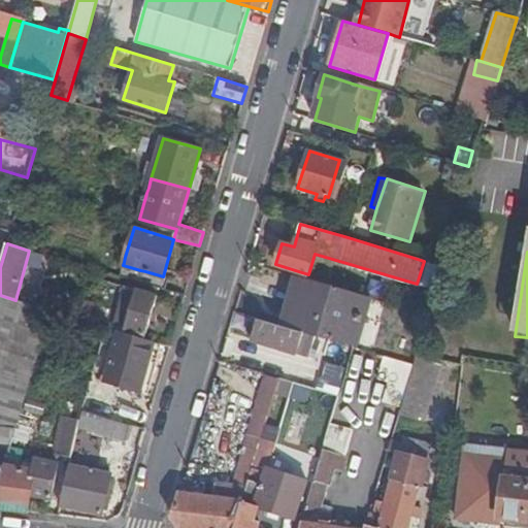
[(348,345),(362,296),(308,279),(293,329),(316,335),(341,343),(348,345)]
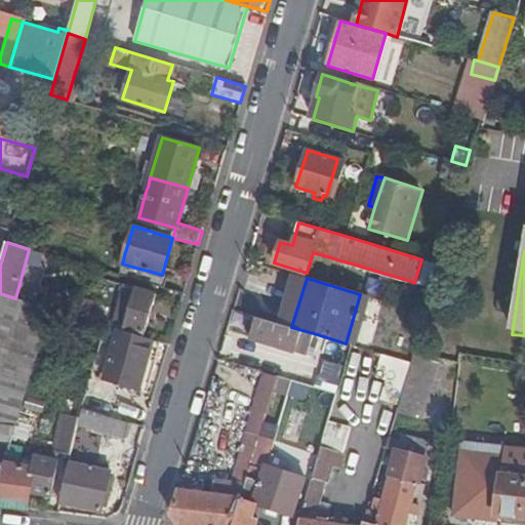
[(151,311),(157,293),(125,284),(113,324),(145,333),(150,317),(152,317),(154,312),(151,311)]
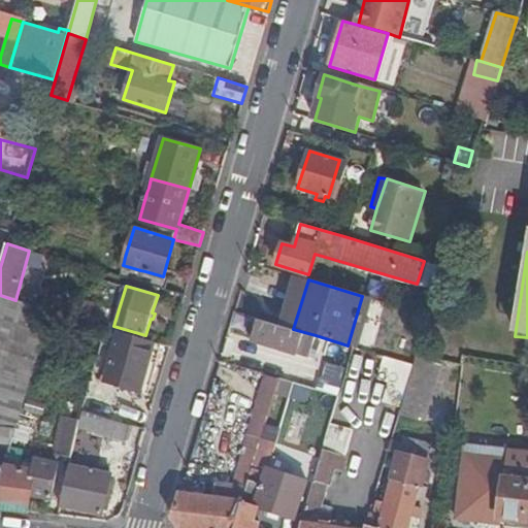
[(0,295),(0,312),(45,326),(50,309),(15,300),(0,295)]
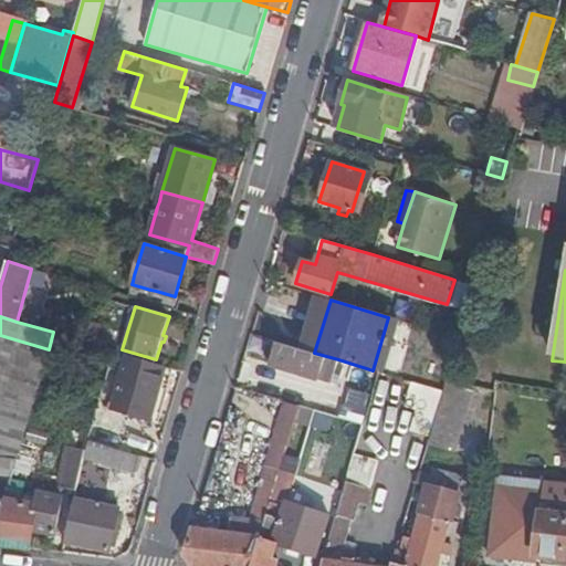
[(65,324),(62,335),(81,341),(84,329),(65,324)]
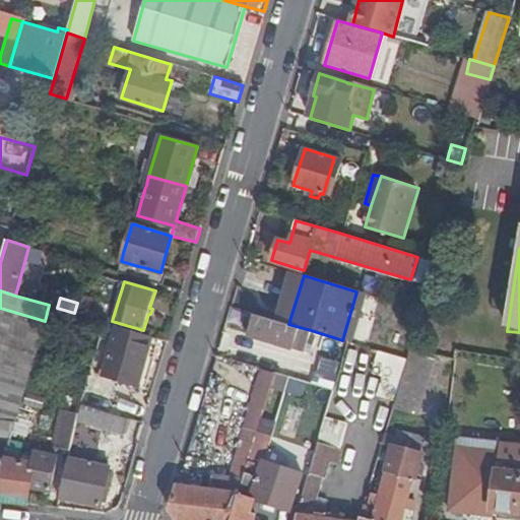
[(74,313),(86,316),(89,306),(77,303),(74,313)]
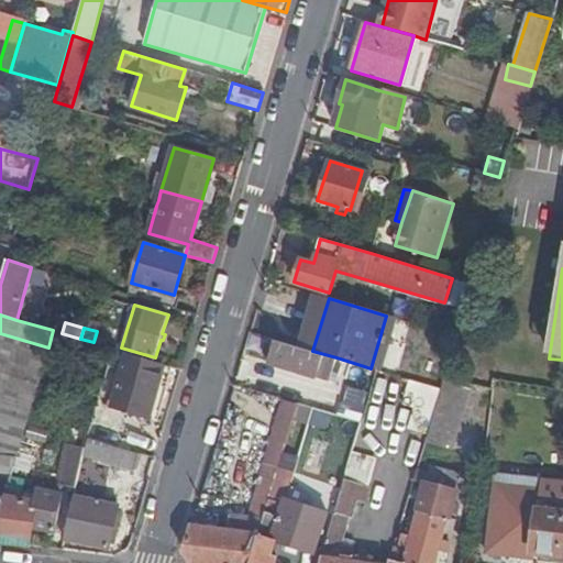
[(0,376),(1,377),(0,382),(0,424),(24,432),(48,348),(0,333),(0,376)]
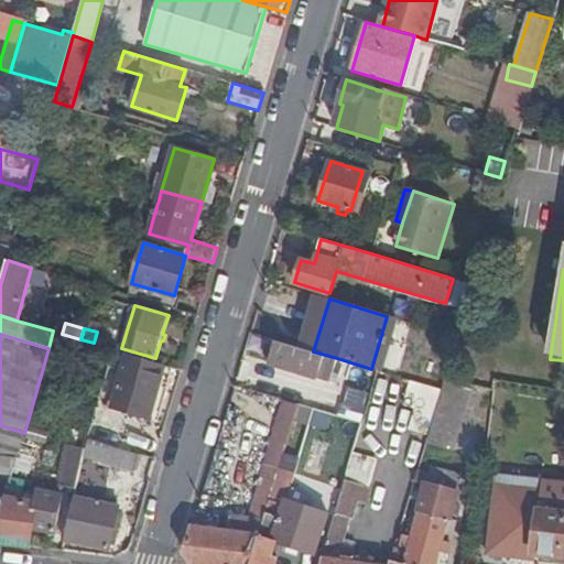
[(337,358),(313,351),(275,339),(269,362),(290,369),(299,371),(329,381),(337,358)]
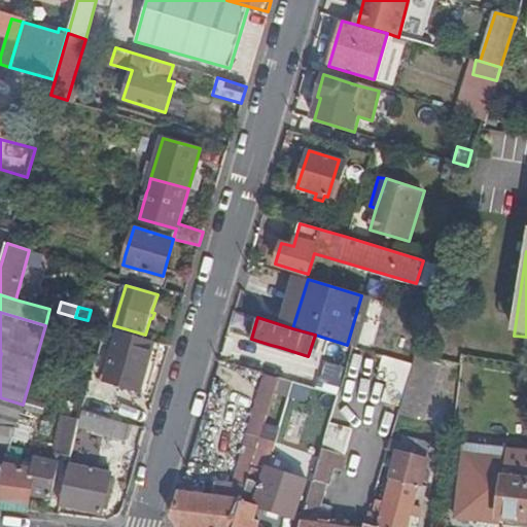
[(138,392),(153,340),(118,329),(104,383),(138,392)]
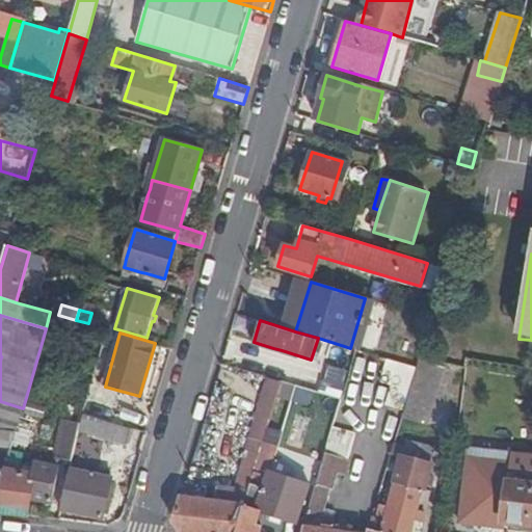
[(355,349),(350,348),(344,346),(329,395),(341,399),(355,349)]
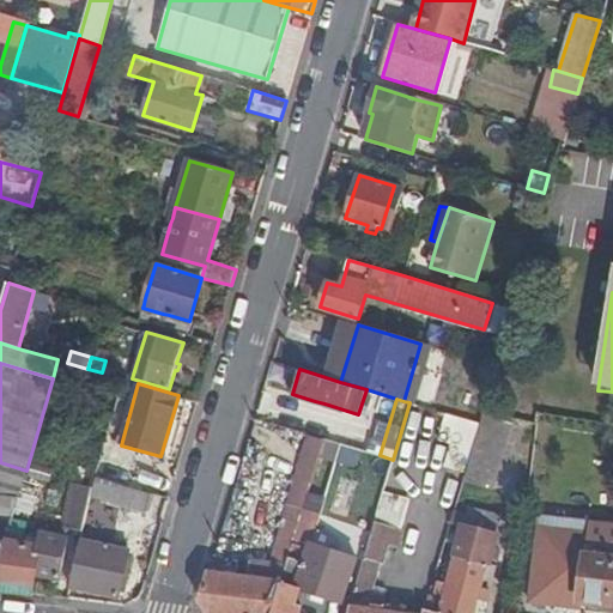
[(475,441),(480,424),(450,416),(445,431),(475,441)]
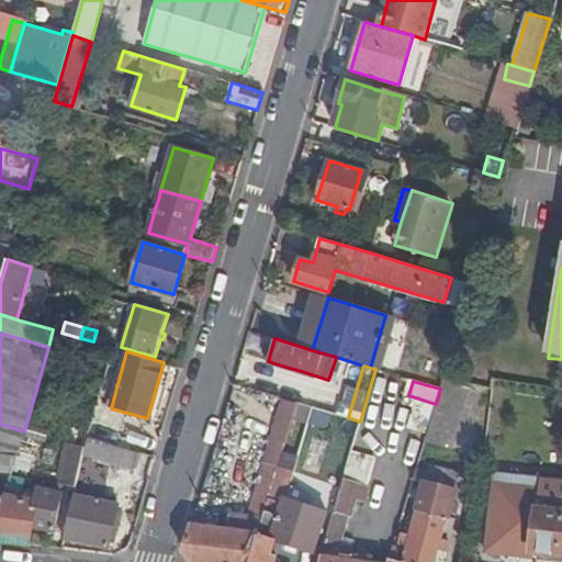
[(468,386),(441,382),(440,389),(436,404),(425,438),(450,446),(468,386)]
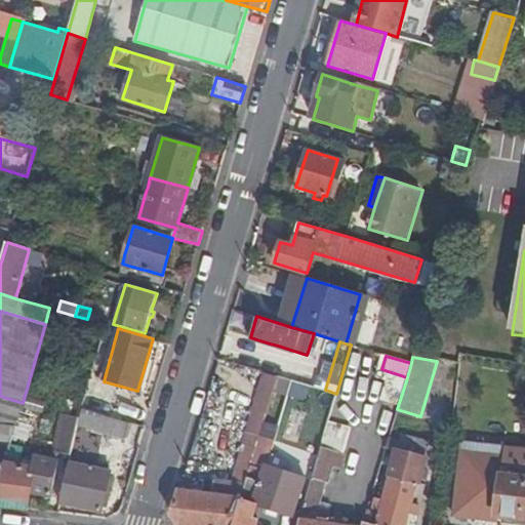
[(279,379),(276,392),(288,395),(291,382),(279,379)]
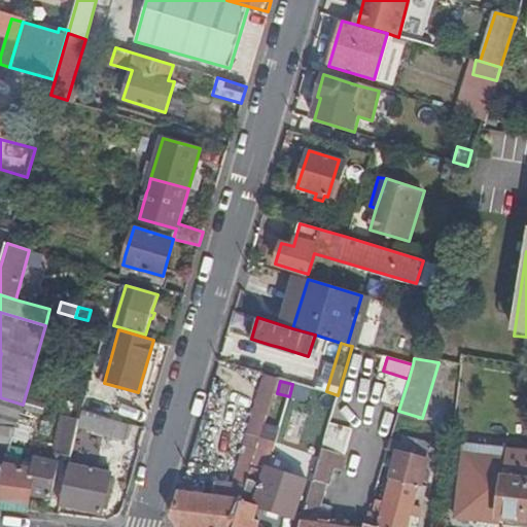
[(23,405),(0,397),(0,442),(10,444),(12,438),(23,405)]
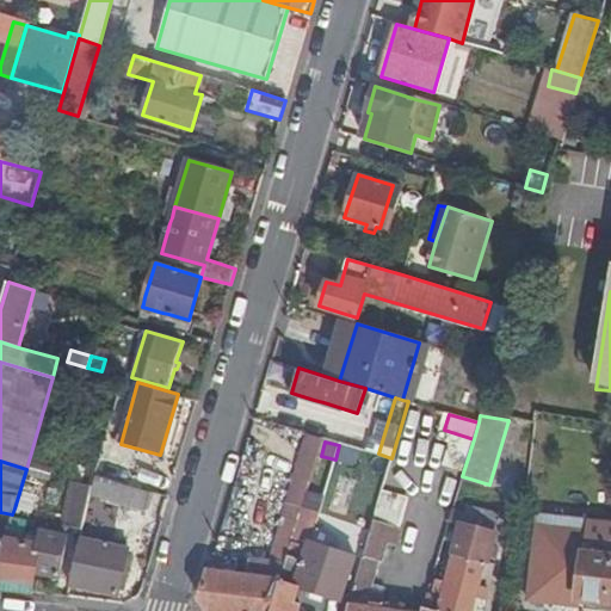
[(146,508),(150,492),(94,475),(92,486),(91,494),(146,508)]
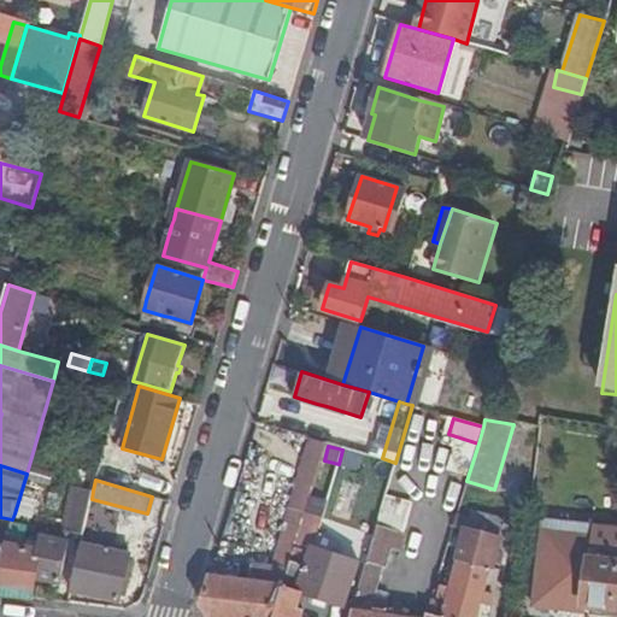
[(210,616),(272,616),(306,512),(312,488),(295,483),(271,568),(250,565),(247,580),(211,574),(203,605),(210,616)]
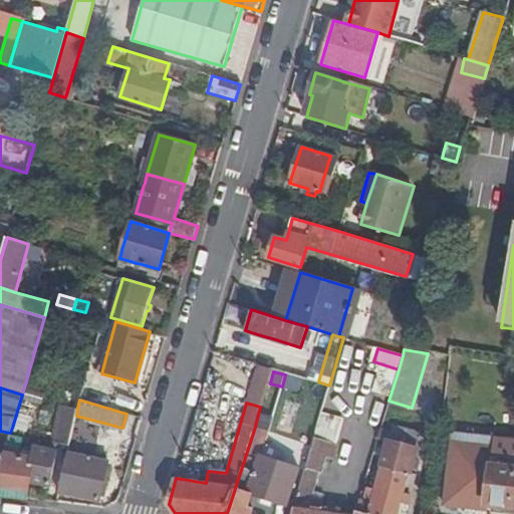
[(69,445),(76,416),(77,409),(58,406),(50,441),(69,445)]
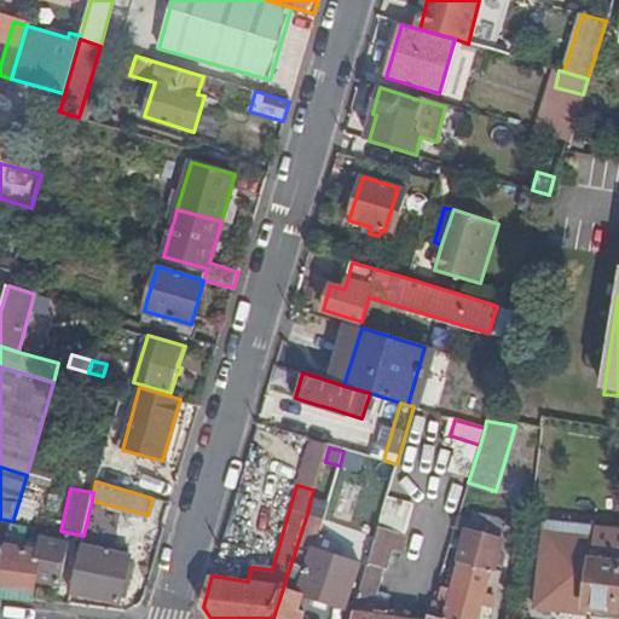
[(387,498),(379,526),(405,534),(406,530),(410,505),(389,499),(387,498)]
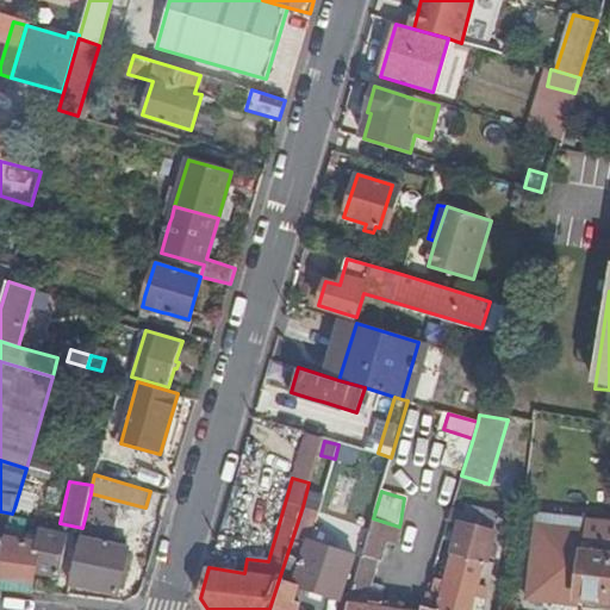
[(466,505),(461,524),(491,531),(496,512),(466,505)]
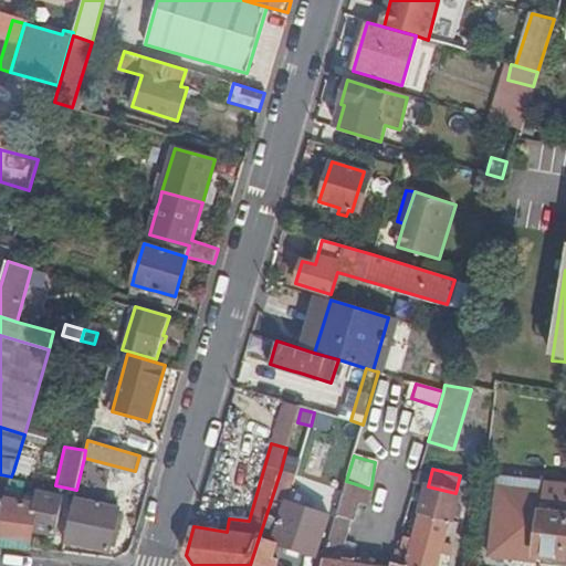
[(250,565),(274,565),(276,559),(271,558),(276,543),(284,546),(292,548),(315,556),(328,514),(287,502),(295,473),(281,470),(250,565)]
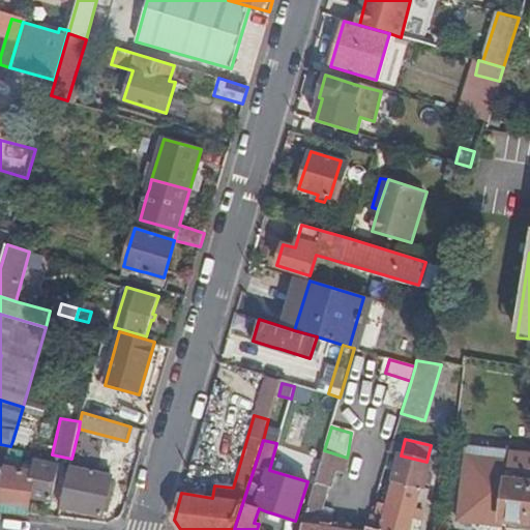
[(3,471),(0,482),(0,510),(27,514),(30,497),(50,500),(58,466),(35,462),(33,473),(23,472),(28,444),(12,441),(10,446),(3,471)]
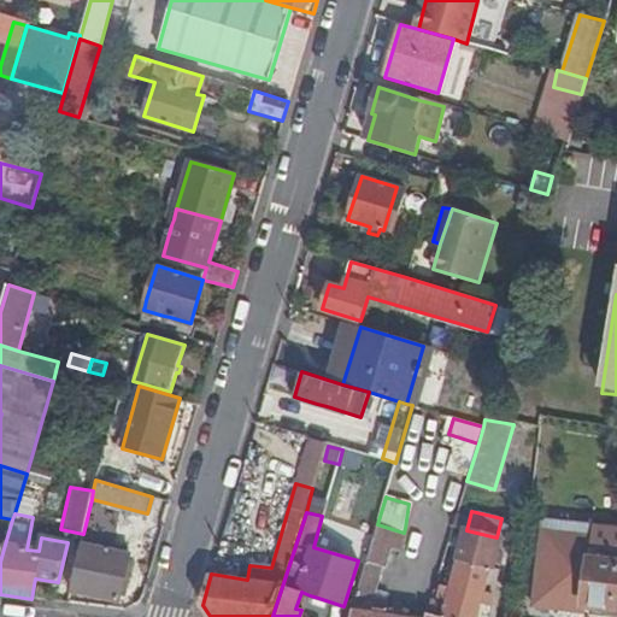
[(615,609),(616,607),(616,527),(540,518),(529,605),(615,616),(615,609)]
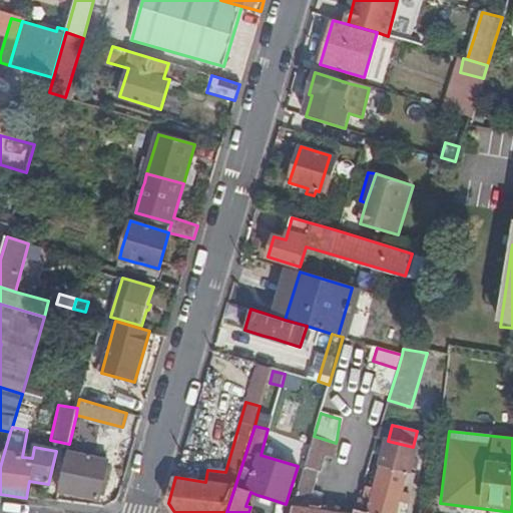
[(338,512),(338,511),(332,511),(332,504),(327,504),(327,509),(319,509),(320,501),(309,499),(318,471),(320,472),(324,457),(333,459),(337,443),(314,436),(292,509),(291,512),(338,512)]
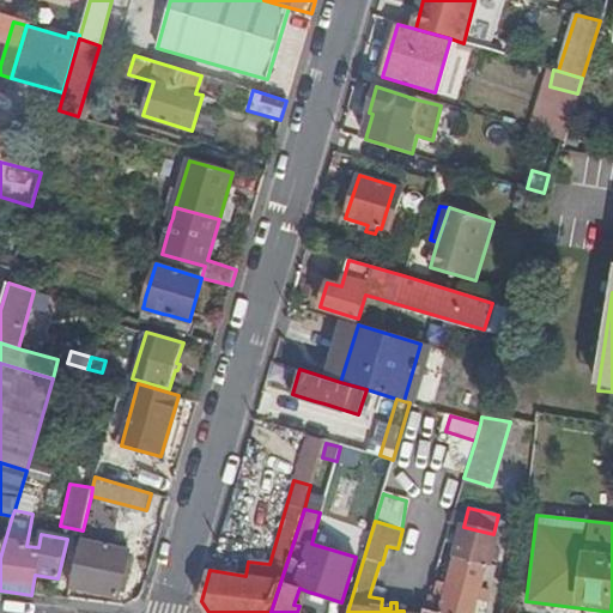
[(443,599),(428,595),(425,608),(423,612),(474,612),(496,534),(493,534),(463,527),(462,526),(449,578),(442,576),(441,583),(447,586),(443,599)]
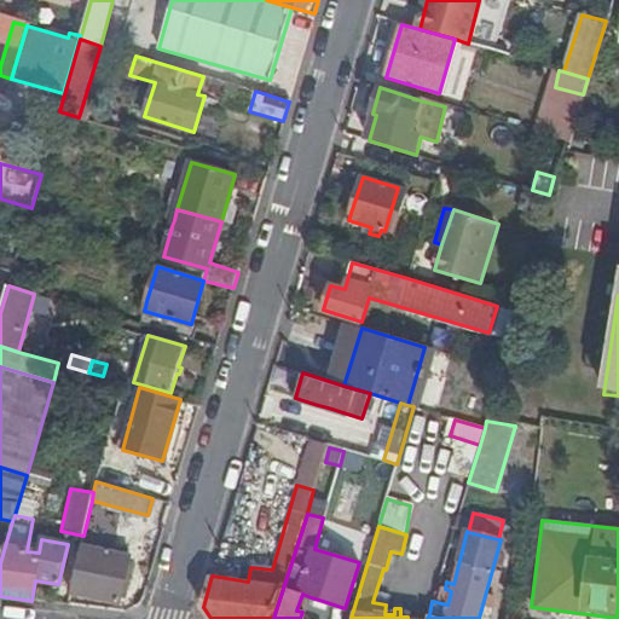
[(81,548),(71,595),(120,605),(131,557),(81,548)]
